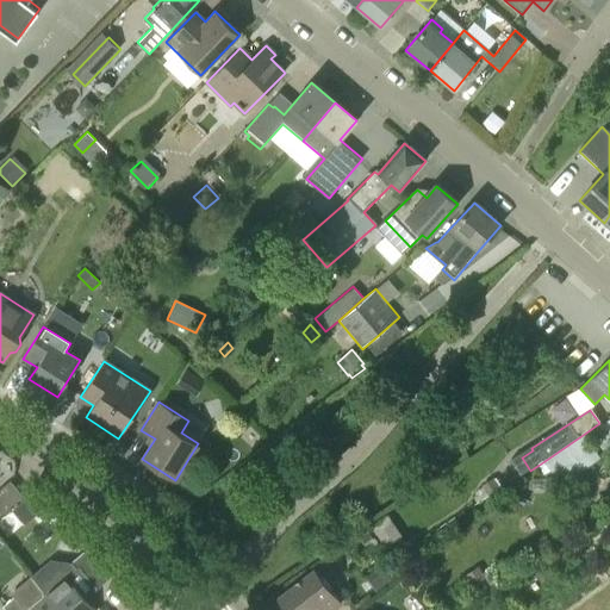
[(609,459),(609,456),(609,418),(591,431),(609,459)]
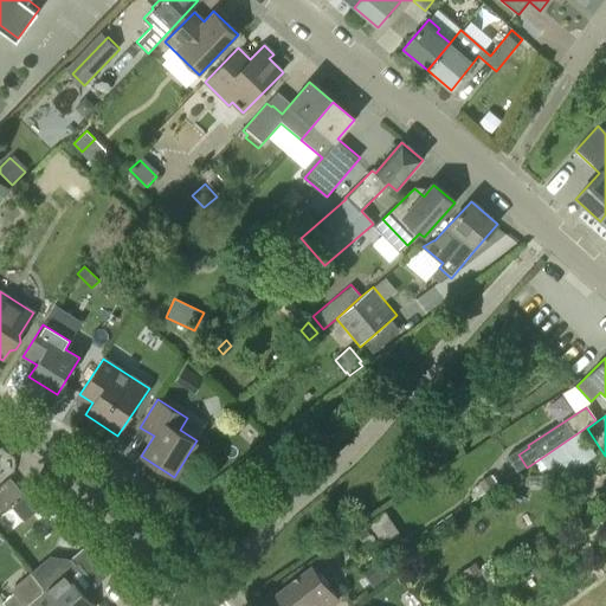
[(490,474),(477,482),(483,490),(495,483),(490,474)]
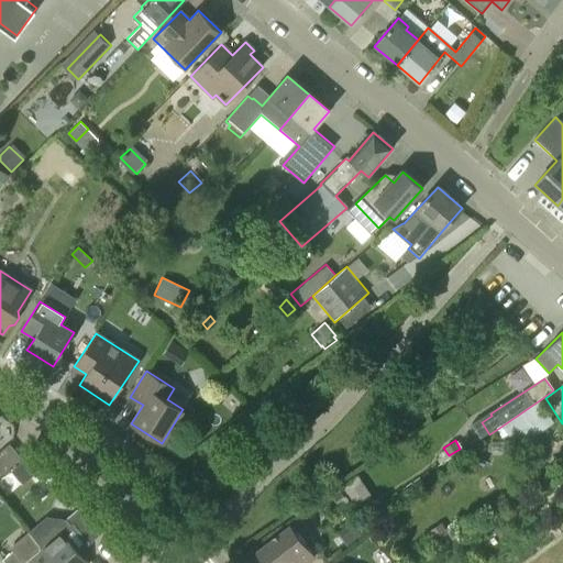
[(0,475),(21,457),(9,444),(0,452),(0,475)]
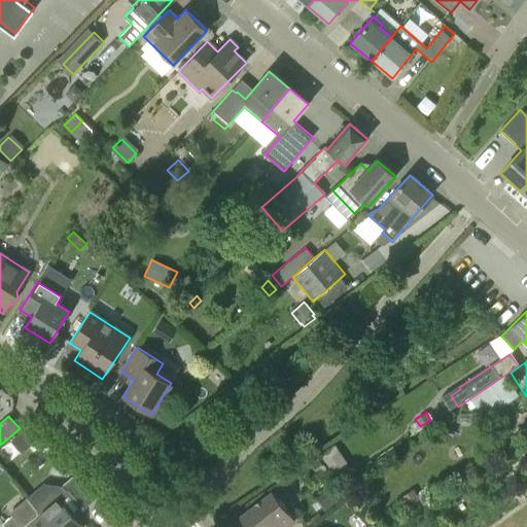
[(31,425),(18,436),(25,445),(38,433),(31,425)]
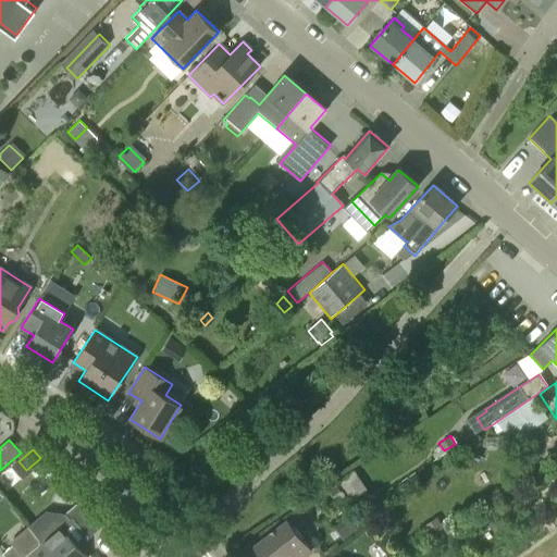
[(356,506),(372,495),(357,473),(341,484),(356,506)]
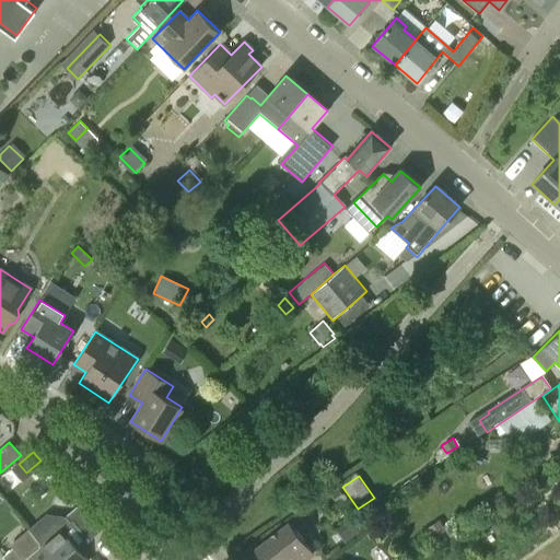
[(343,497),(336,487),(328,493),(336,502),(343,497)]
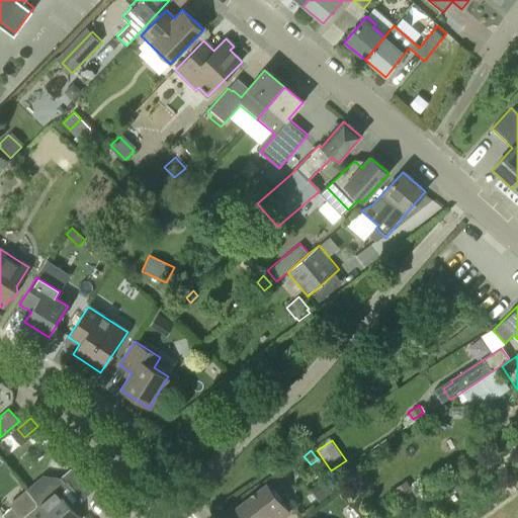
[(80,517),(73,509),(91,493),(76,475),(63,485),(59,480),(44,478),(27,491),(39,505),(50,517),(80,517)]
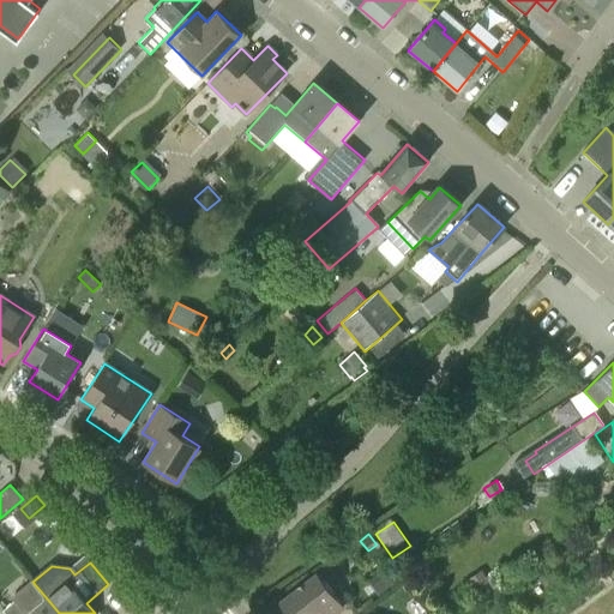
[(383,569),(367,581),(378,594),(393,582),(383,569)]
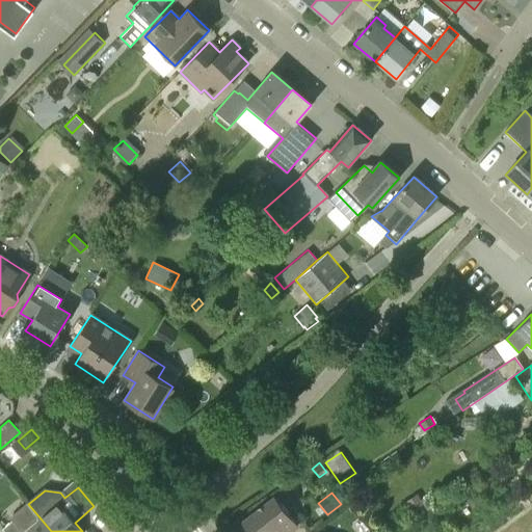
[(248,531),(289,531),(297,526),(274,497),(241,522),(248,531)]
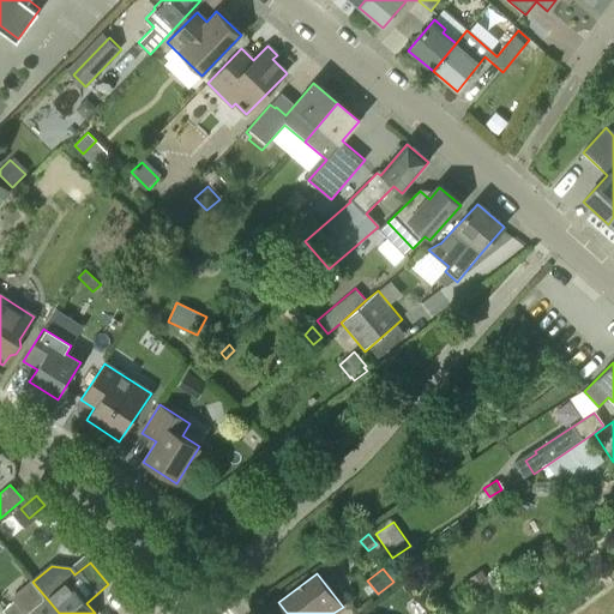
[(493,588),(486,576),(469,587),(477,599),(493,588)]
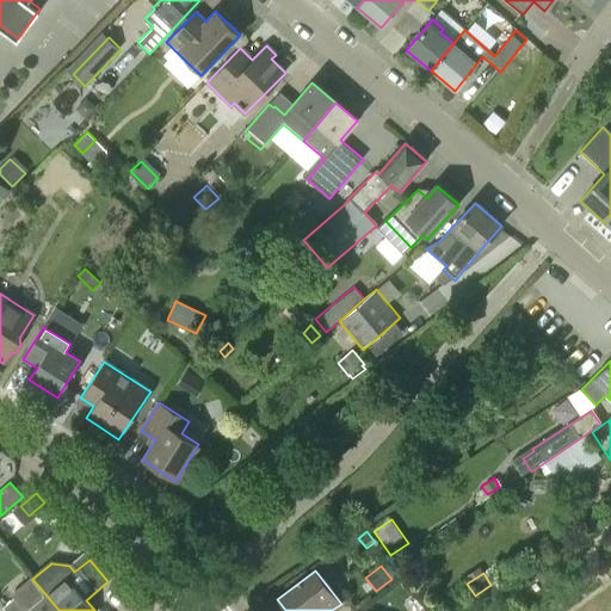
[(59,610),(47,596),(32,579),(13,596),(14,597),(2,608),(5,610),(59,610)]
